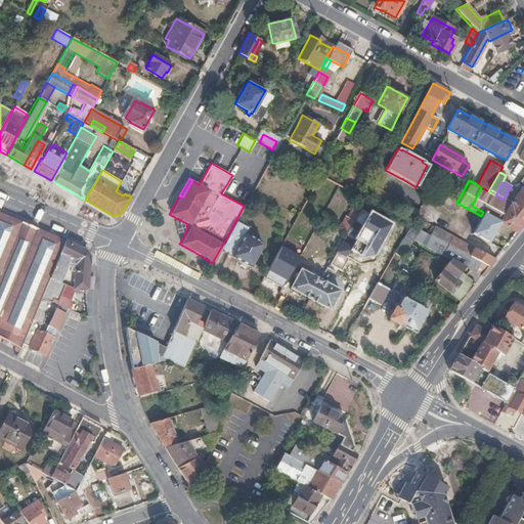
[(523,185),(510,204),(523,211),(523,185)]
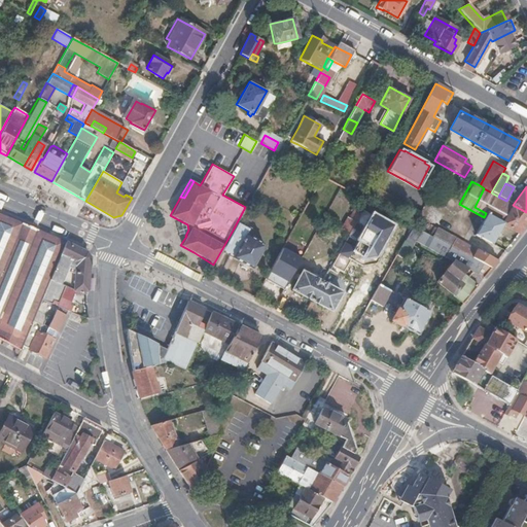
[(526,222),(526,212),(513,205),(506,201),(498,197),(491,192),(484,188),(475,207),(486,213),(502,222),(501,224),(518,234),(526,222)]
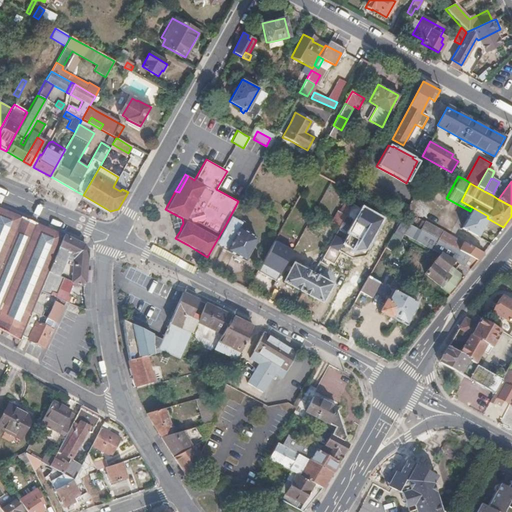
[(338,226),(349,208),(344,204),(340,211),(338,210),(331,222),(338,226)]
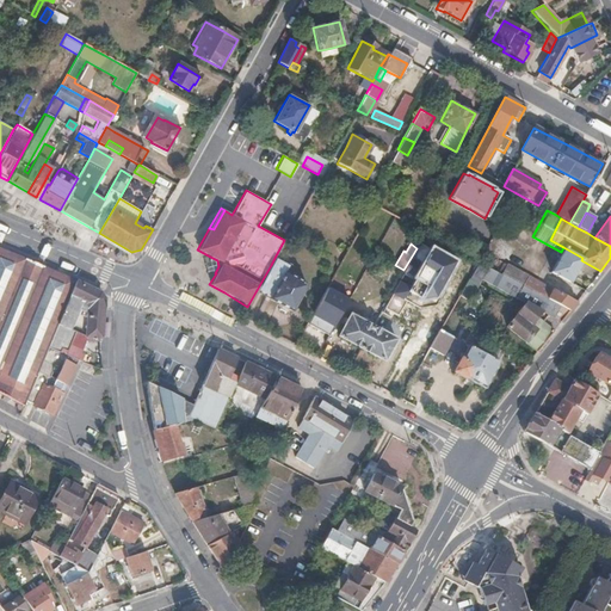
[(458,261),(430,246),(427,247),(421,245),(383,313),(394,318),(395,313),(400,315),(406,301),(421,309),(438,304),(458,261)]
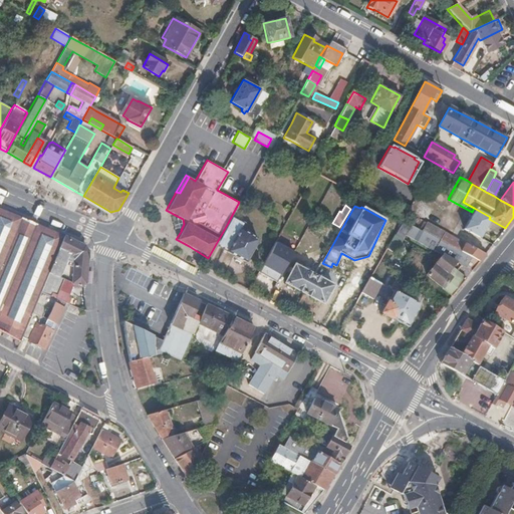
[(479,237),(489,219),(490,217),(474,208),(472,212),(464,227),(479,237)]
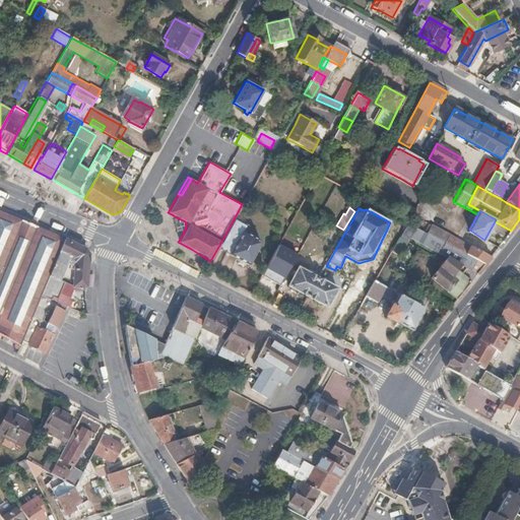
[(41,295),(46,282),(55,262),(64,240),(44,232),(24,223),(4,213),(0,211),(0,334),(2,336),(12,341),(19,345),(22,339),(28,324),(41,295)]
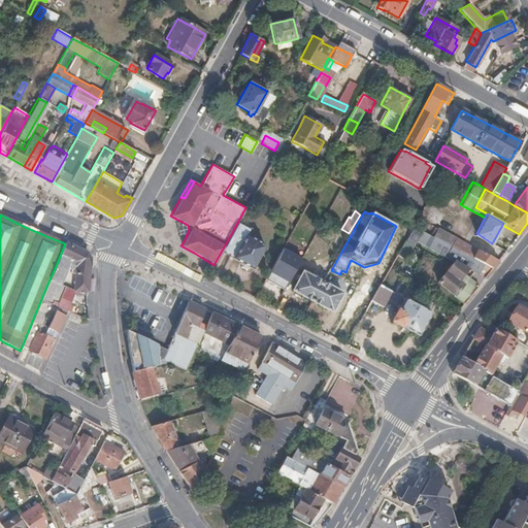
[(189,230),(188,225),(182,222),(178,226),(180,233),(186,236),(189,230)]
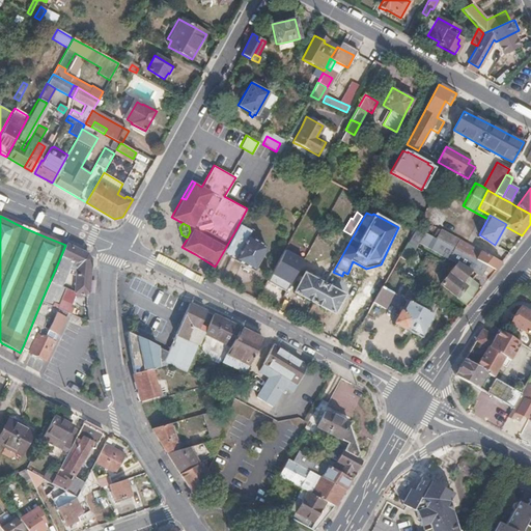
[(257,234),(239,224),(235,230),(253,241),(257,234)]
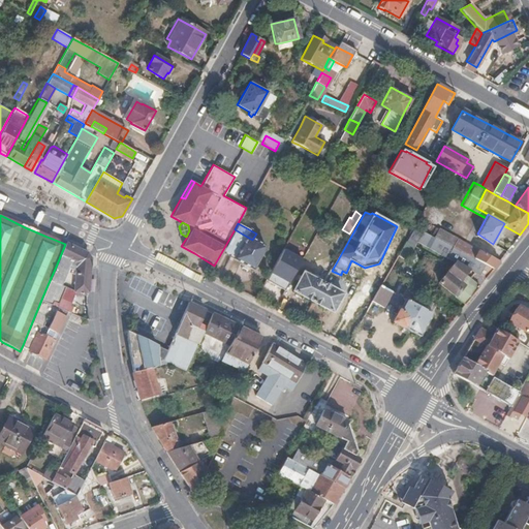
[(492,269),(476,260),(453,248),(434,238),(413,226),(407,237),(431,250),(446,258),(449,259),(468,270),(484,279),(492,269)]
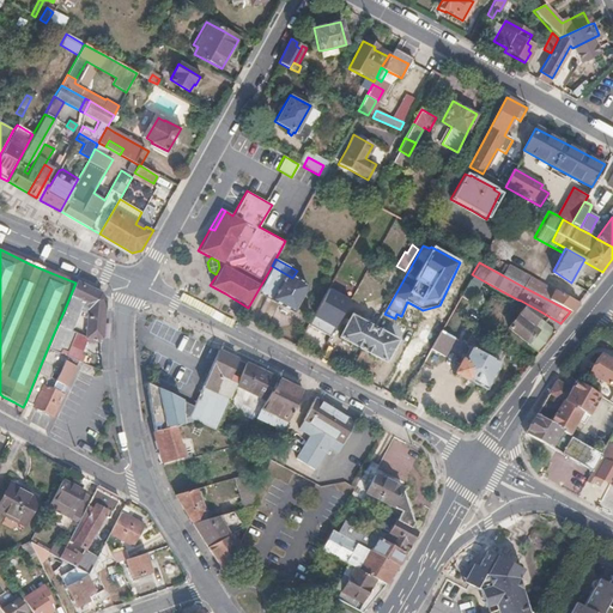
[(525,287),(529,277),(508,265),(503,275),(525,287)]
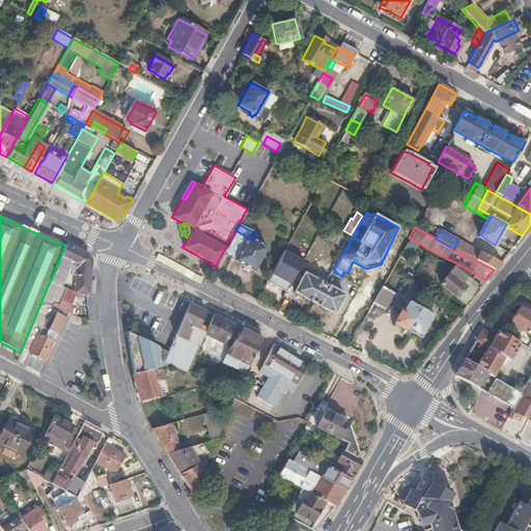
[(251,270),(264,247),(253,241),(235,230),(223,252),(232,258),(232,259),(244,266),(251,270)]
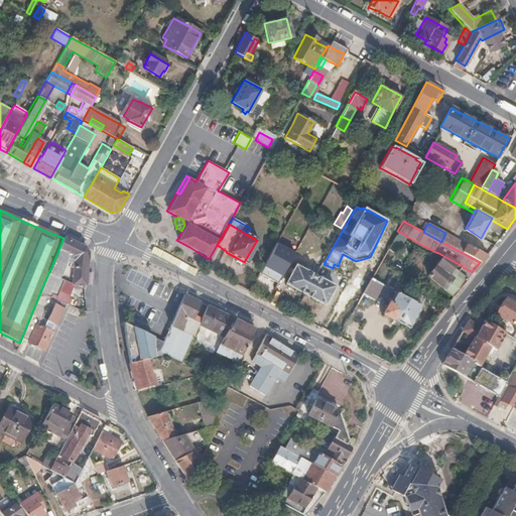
[(486,255),(462,242),(445,233),(441,242),(465,254),(480,262),(486,255)]
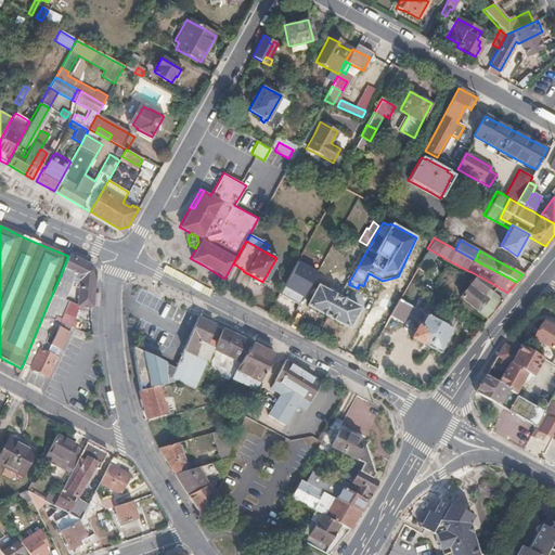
[(423,269),(430,256),(425,253),(417,266),(423,269)]
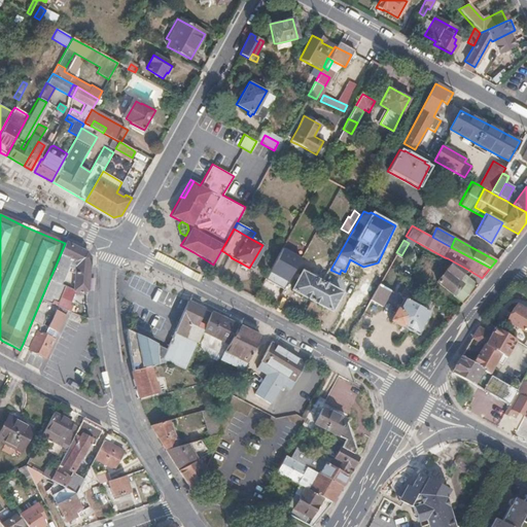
[(86,293),(89,257),(85,252),(65,243),(56,266),(46,286),(41,299),(57,306),(65,286),(74,290),(74,292),(86,293)]
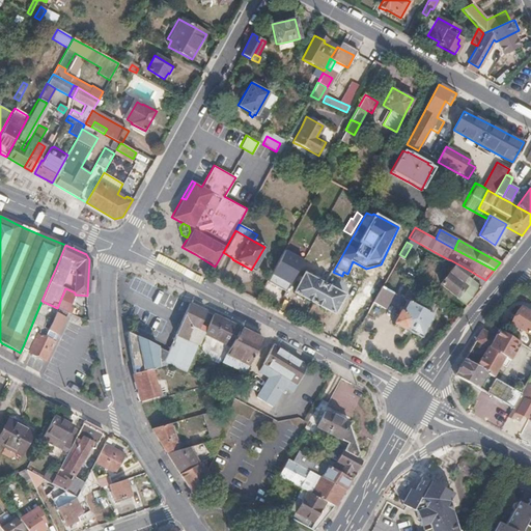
[(287,250),(274,274),(291,284),(305,260),(287,250)]
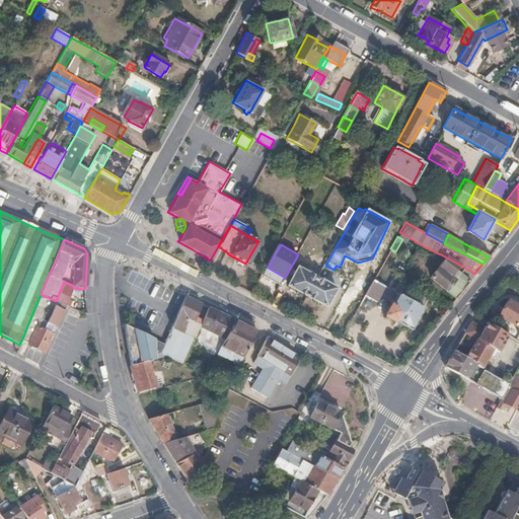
[(445,291),(458,275),(453,271),(459,265),(441,254),(425,275),(445,291)]
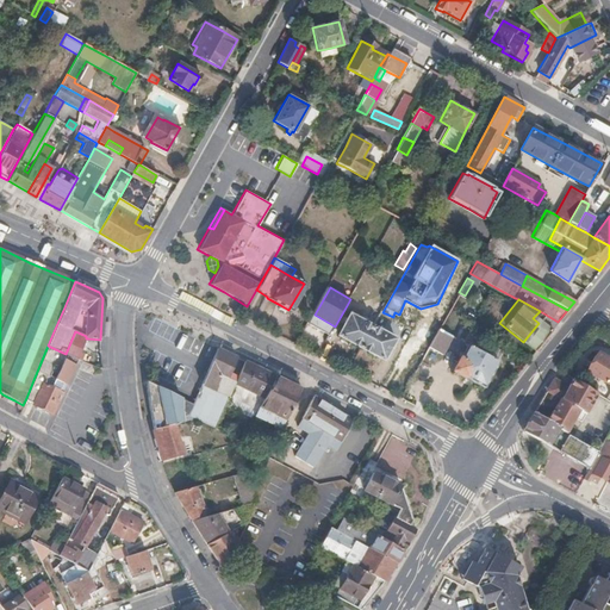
[(360,347),(373,325),(350,313),(338,335),(360,347)]
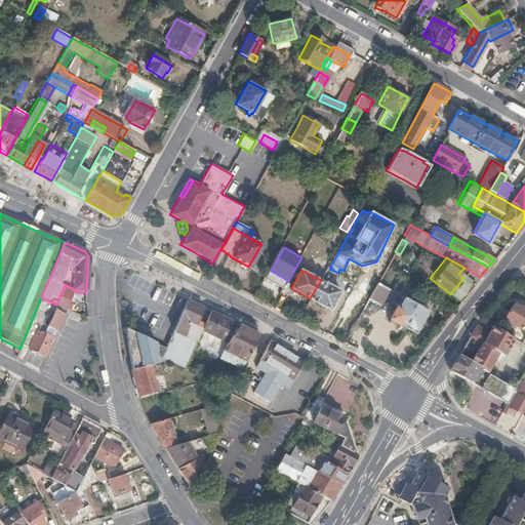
[(474,284),(465,276),(463,278),(450,294),(459,303),(474,284)]
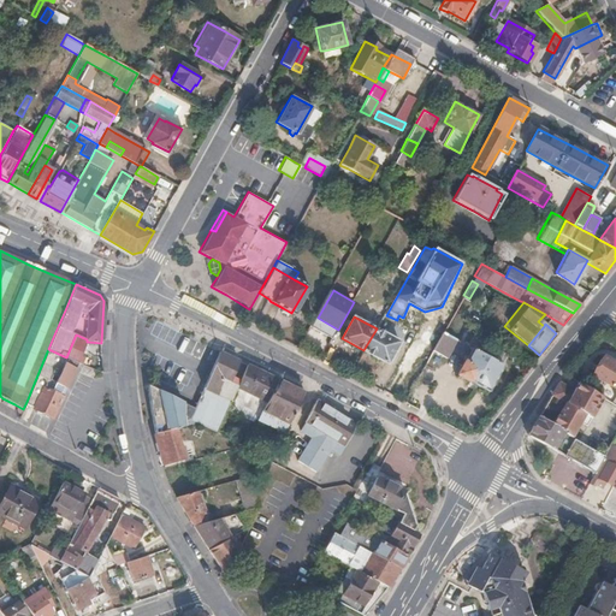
[(392,353),(398,342),(398,341),(377,329),(363,350),(386,362),(392,353)]
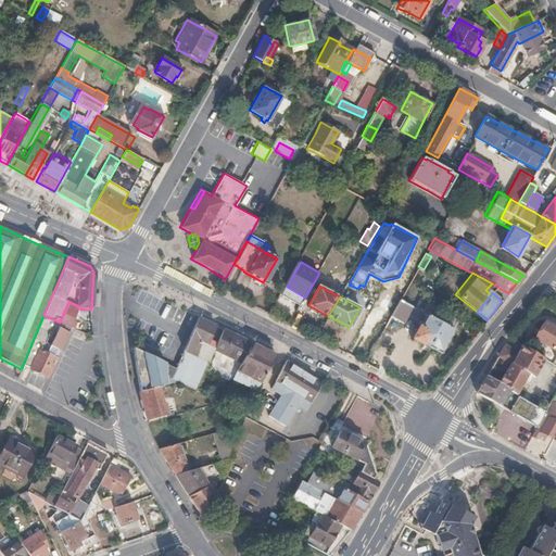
[(417,320),(421,313),(399,300),(390,317),(402,324),(406,318),(399,314),(403,307),(408,310),(406,314),(417,320)]
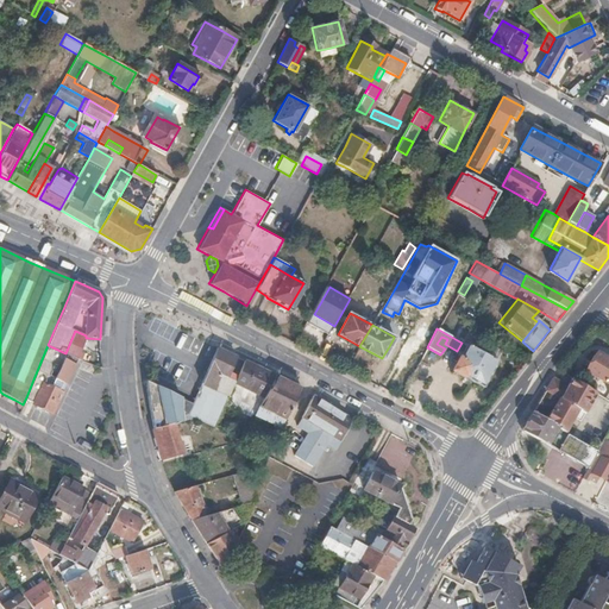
[(479,385),(494,360),(464,344),(458,357),(457,356),(449,370),(460,377),(460,376),(479,385)]
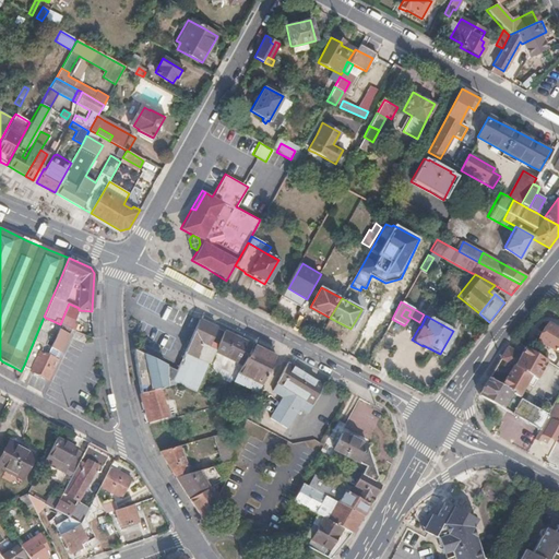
[(31,348),(24,365),(31,369),(31,370),(48,379),(57,359),(55,357),(58,351),(61,352),(66,341),(69,335),(72,329),(60,324),(44,317),(31,348)]
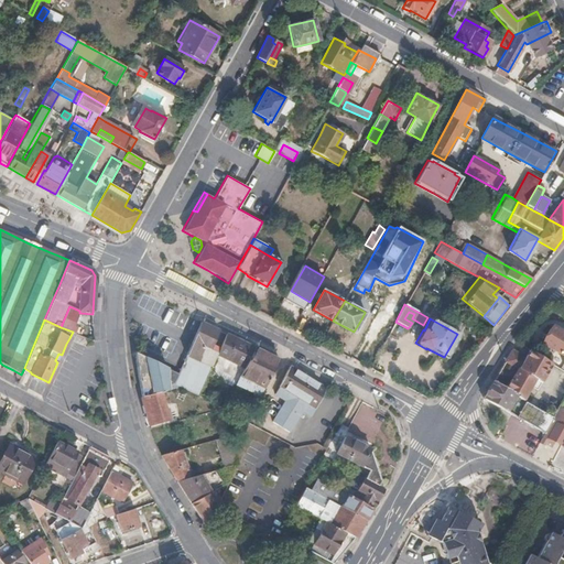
[(208,373),(226,334),(199,322),(184,358),(177,372),(173,383),(179,387),(198,396),(208,373)]
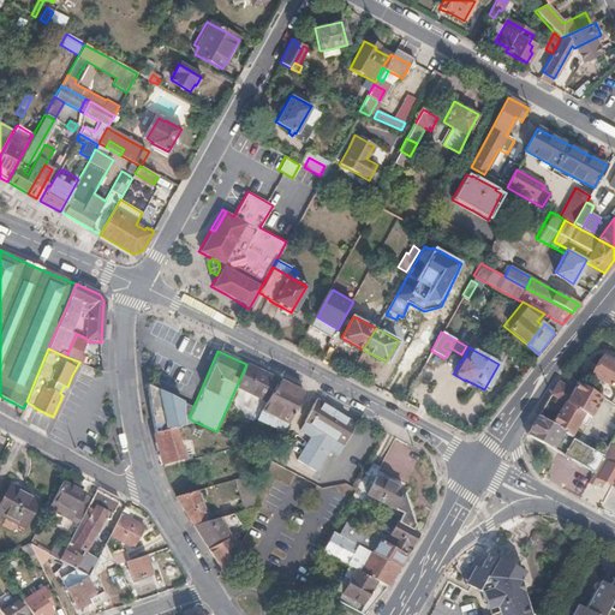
[(611,387),(614,382),(614,362),(603,354),(591,374),(611,387)]
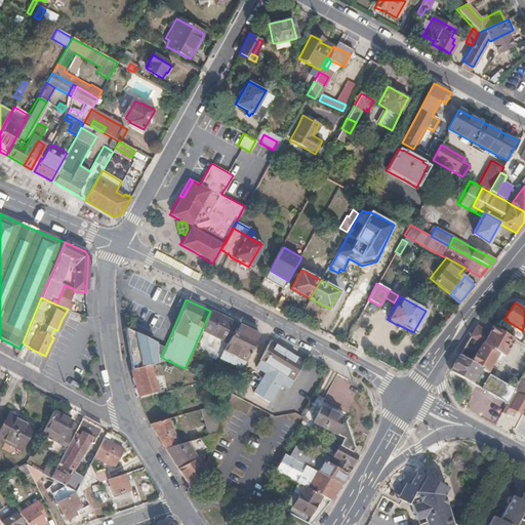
[(221,351),(236,323),(212,312),(210,311),(194,348),(202,352),(206,344),(221,351)]
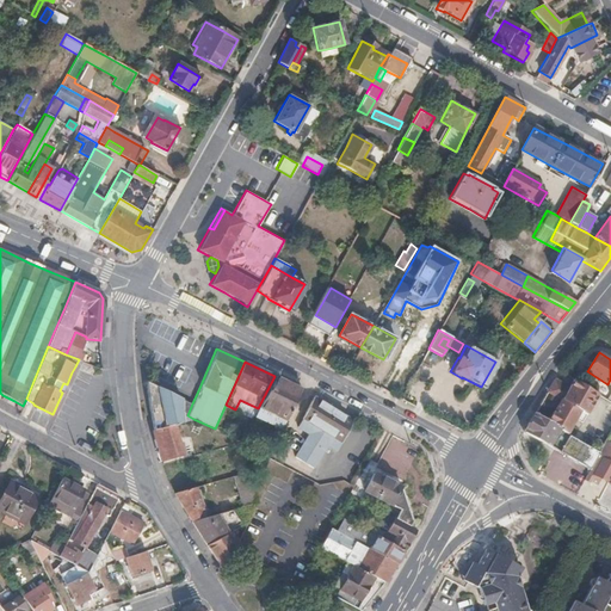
[(287,419),(302,388),(290,382),(275,376),(258,408),(254,415),(281,430),(287,419)]
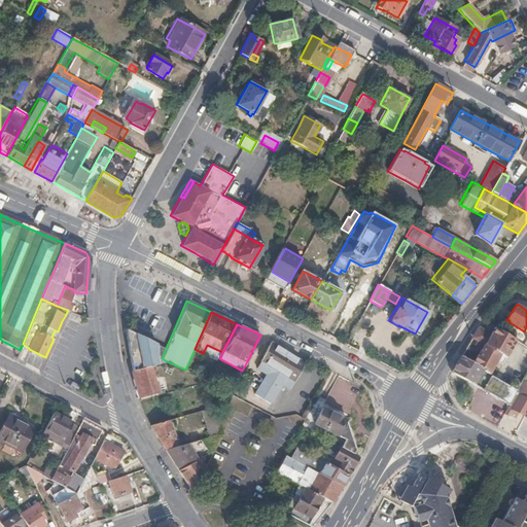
[(502,362),(516,339),(493,325),(489,332),(499,338),(488,360),(495,363),(496,360),(502,362)]
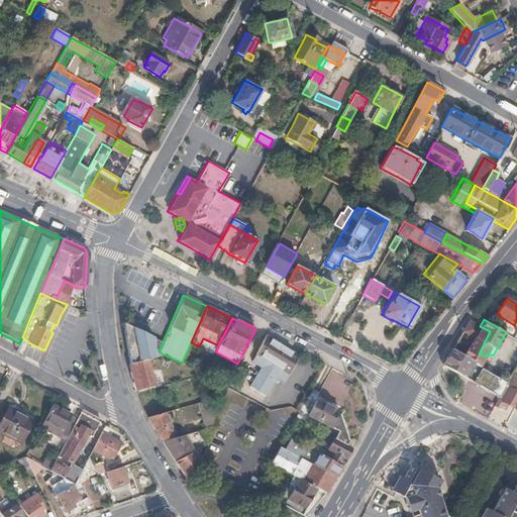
[(464,353),(480,326),(469,320),(458,336),(452,347),(464,353)]
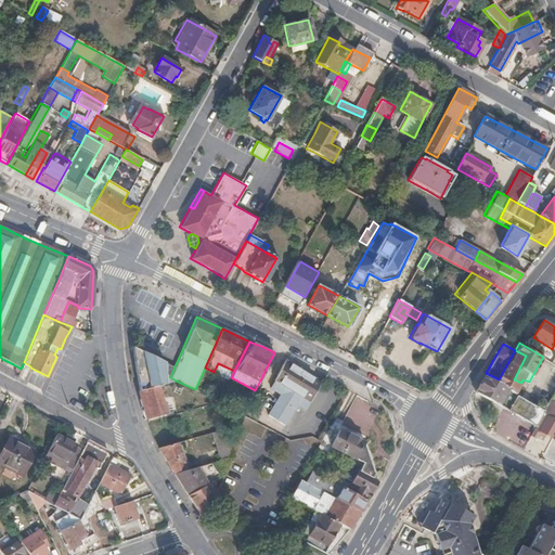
[(154,369),(158,359),(137,348),(134,356),(137,372),(139,382),(141,389),(154,386),(157,385),(159,385),(158,379),(164,377),(164,374),(154,369)]
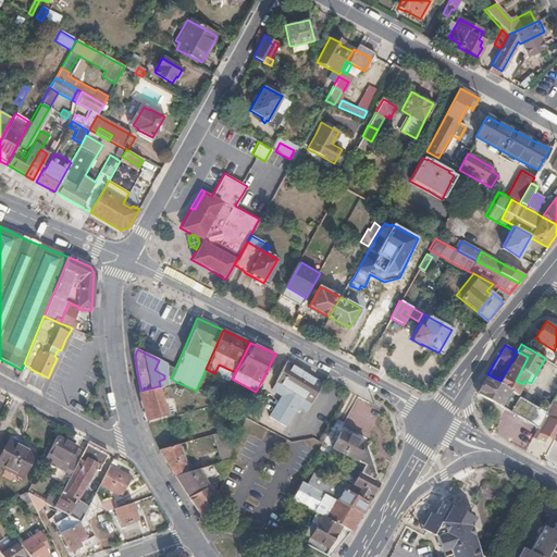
[(516,381),(528,357),(517,351),(500,381),(510,387),(509,388),(518,394),(523,384),(516,381)]
